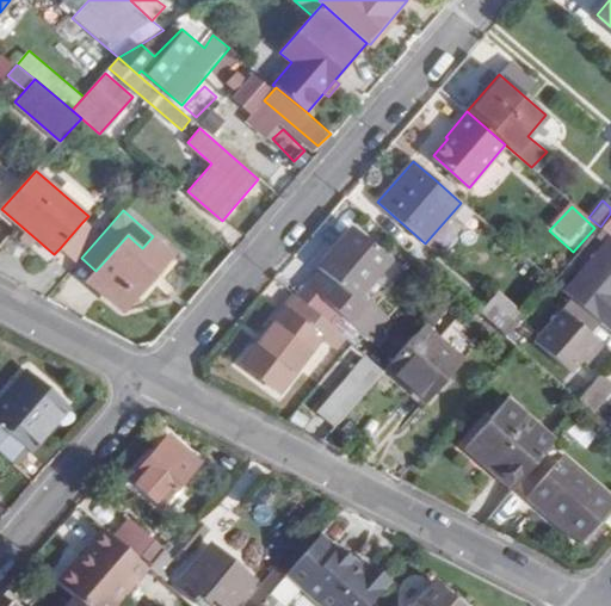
[(610,214),(600,227),(610,235),(610,214)]
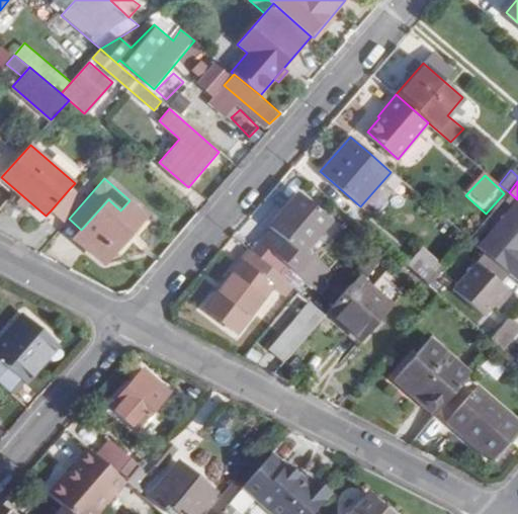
[(70,188),(51,210),(62,222),(82,199),(70,188)]
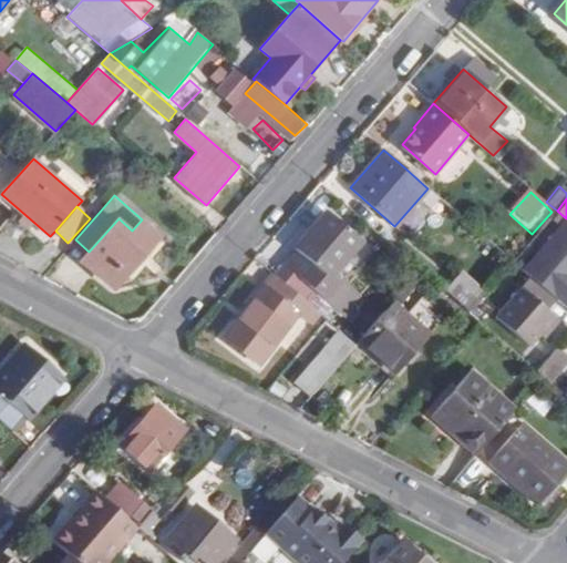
[(328,277),(360,241),(327,212),(295,248),(298,252),(286,266),(299,277),(289,289),(317,313),(327,302),(339,311),(342,307),(339,303),(348,294),(328,277)]
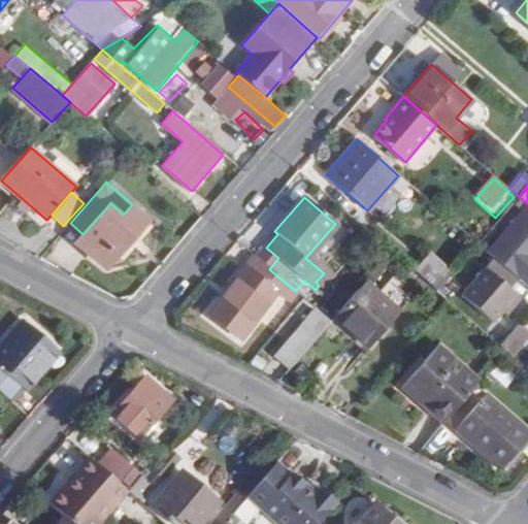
[(132,204),(123,215),(110,203),(83,234),(77,239),(101,259),(111,248),(119,254),(149,219),(132,204)]
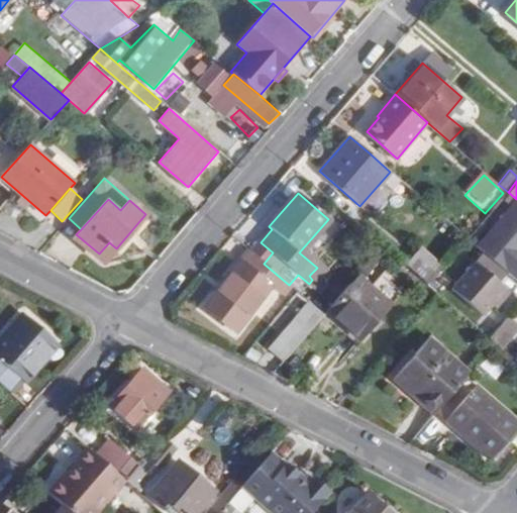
[(508,274),(516,281),(516,200),(478,246),(485,252),(508,274)]
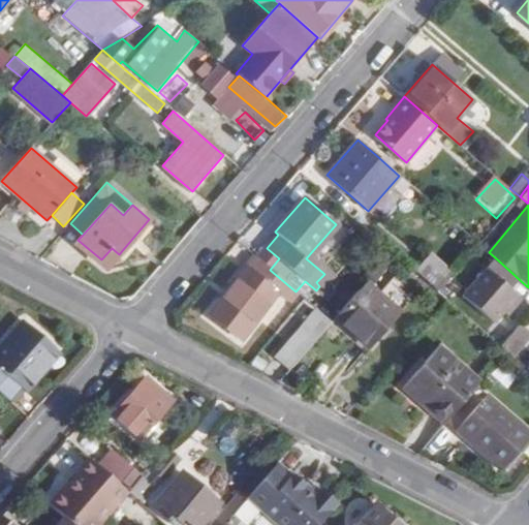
[(206,312),(235,338),(276,290),(288,301),(296,291),(270,270),(254,256),(206,312)]
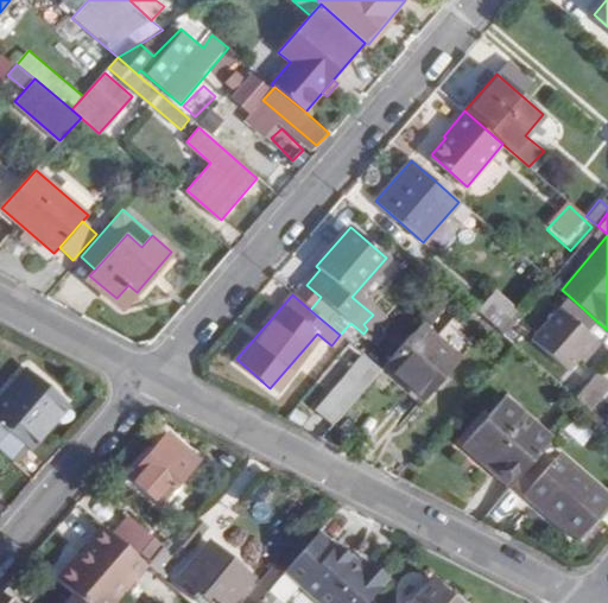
[(489,294),(476,310),(504,335),(517,318),(489,294)]
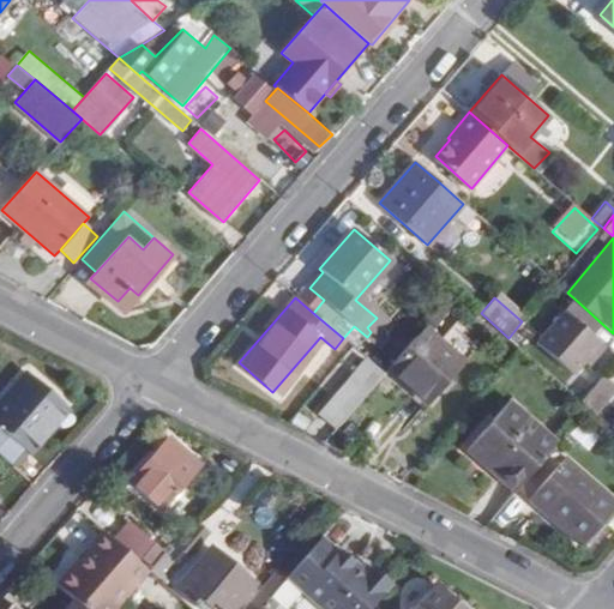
[(590,366),(606,348),(593,337),(603,325),(576,300),(537,344),(572,375),(584,362),(590,366)]
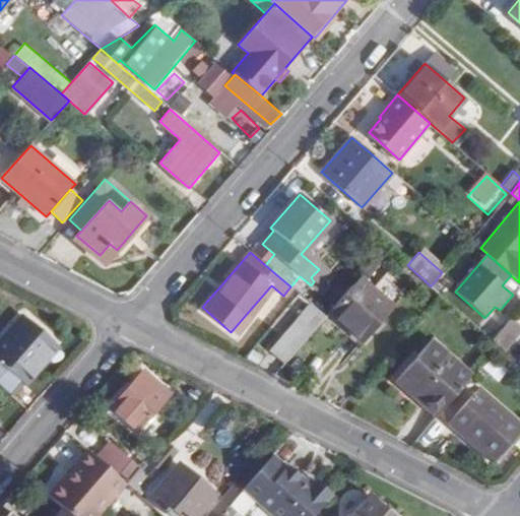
[(363,340),(392,307),(358,275),(328,311),(363,340)]
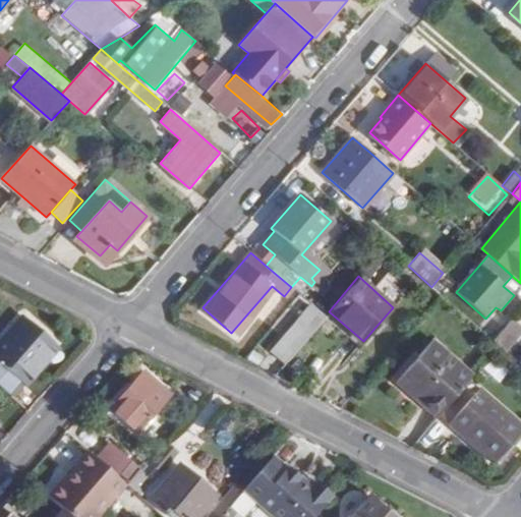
[(272,346),(287,361),(325,316),(309,302),(272,346)]
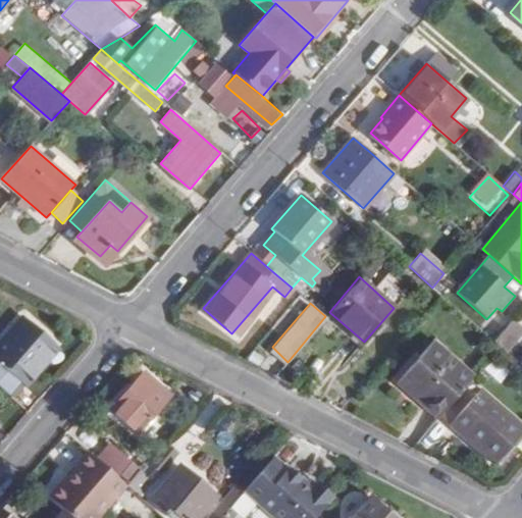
[(42,367),(35,363),(52,342),(22,317),(0,343),(0,384),(12,396),(21,384),(25,387),(42,367)]
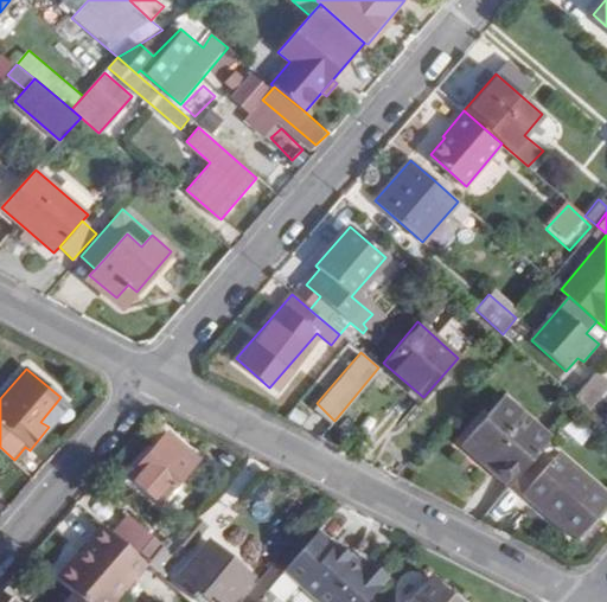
[(606,377),(598,369),(575,395),(588,407),(606,384),(606,377)]
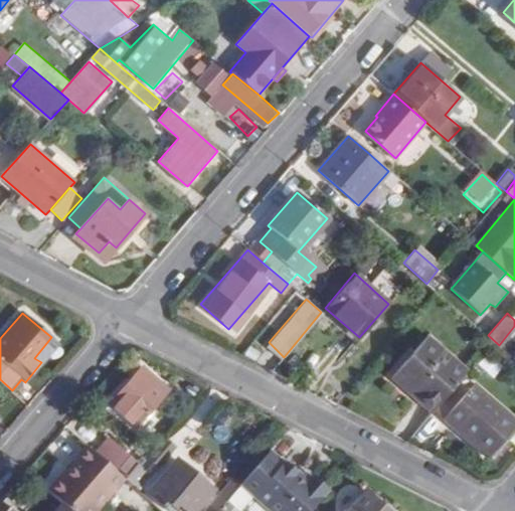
[(392,376),(433,410),(434,409),(464,374),(467,370),(427,335),(392,376)]
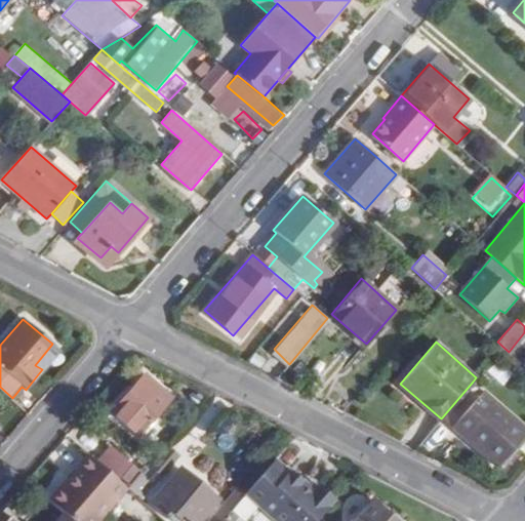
[(42,369),(59,349),(52,344),(35,365),(42,369)]
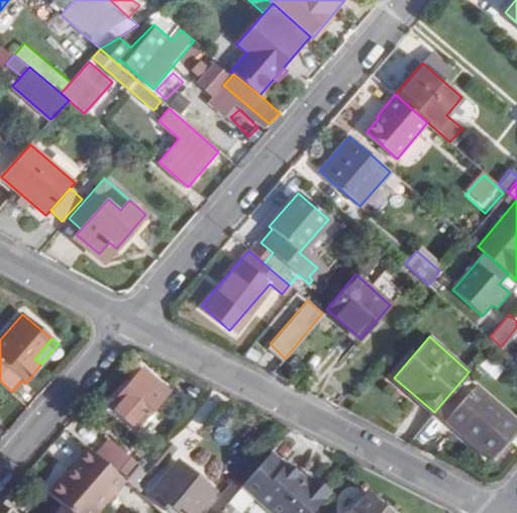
[(135,426),(168,390),(142,369),(111,405),(135,426)]
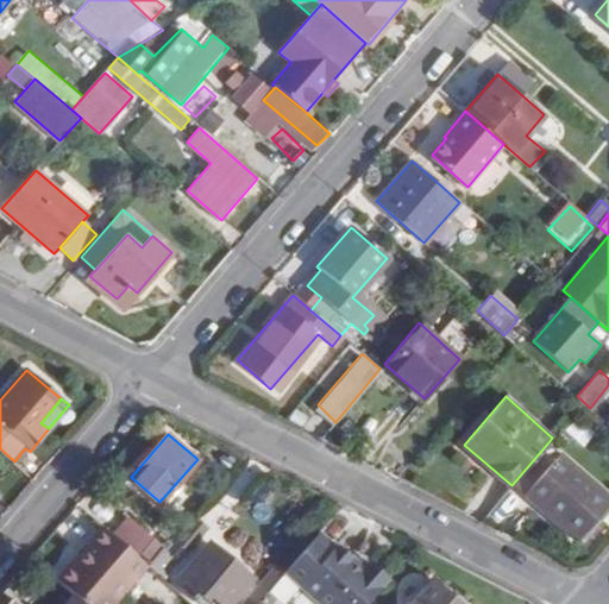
[(548,442),(513,484),(523,494),(560,452),(548,442)]
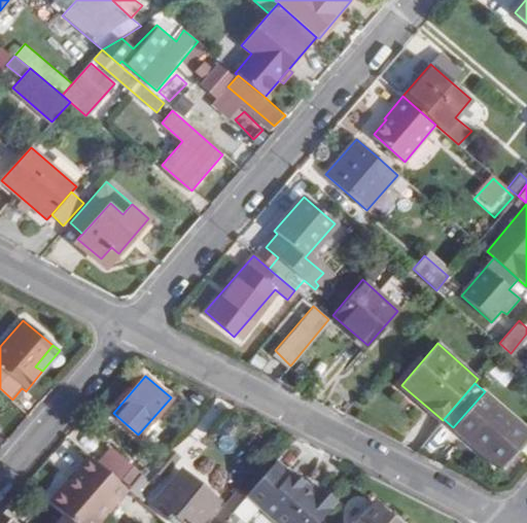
[(499,467),(526,436),(526,428),(485,391),(453,427),(499,467)]
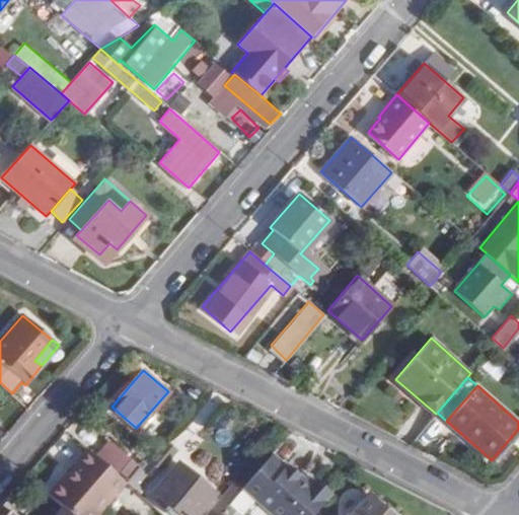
[(166,439),(148,459),(160,469),(177,448),(166,439)]
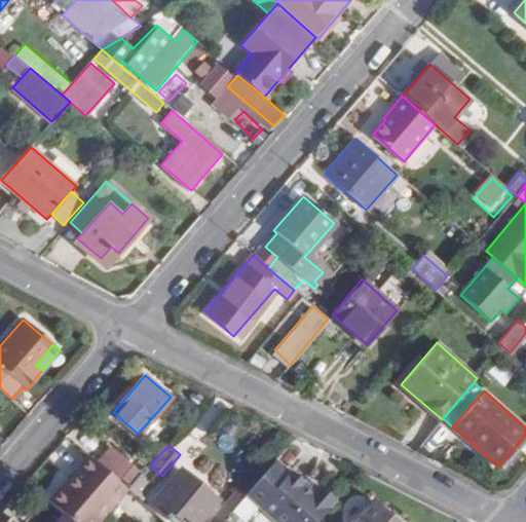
[(139,470),(112,446),(98,462),(128,489),(147,470),(142,464),(139,470)]
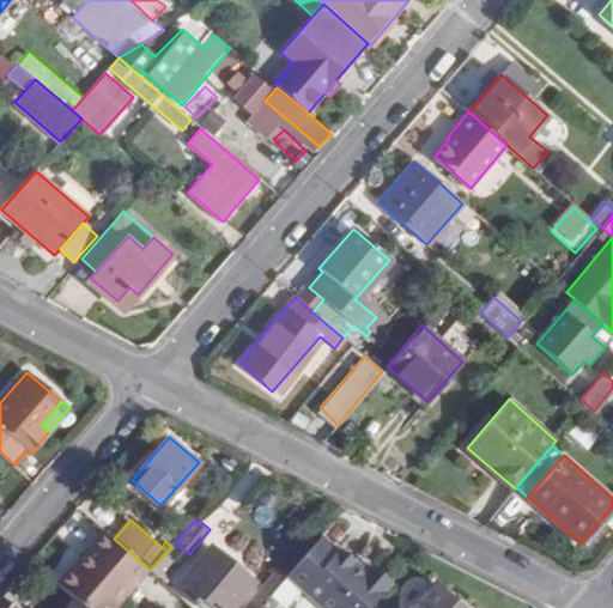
[(73,567),(56,585),(74,601),(82,607),(113,607),(147,569),(114,539),(104,530),(90,548),(92,549),(74,569),(73,567)]
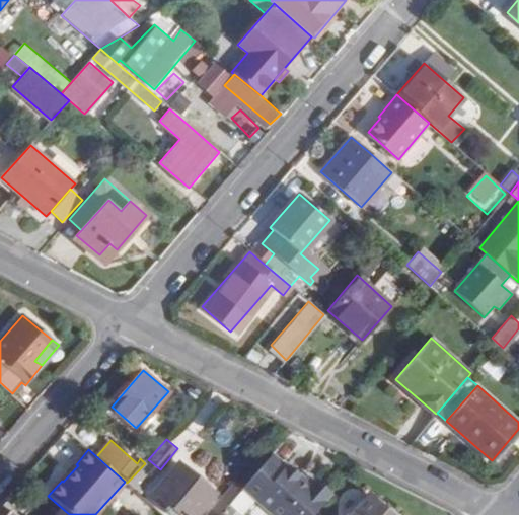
[(249,479),(242,487),(273,514),(312,514),(331,494),(314,479),(309,485),(286,465),(284,466),(271,454),(249,479)]
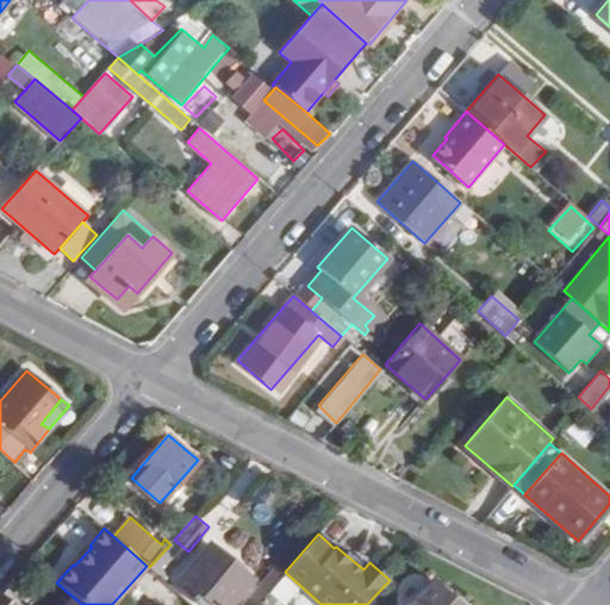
[(228,604),(250,580),(209,543),(175,581),(201,604),(204,604),(207,600),(211,604),(228,604)]
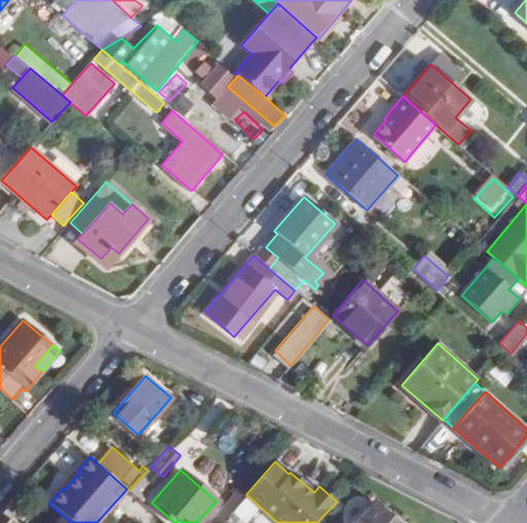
[(148,479),(152,475),(147,471),(129,490),(137,497),(150,482),(148,479)]
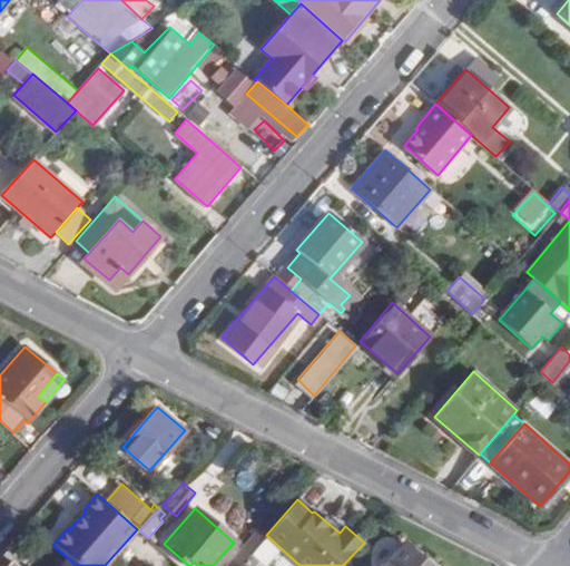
[(227,562),(231,565),(239,565),(266,535),(257,526),(227,562)]
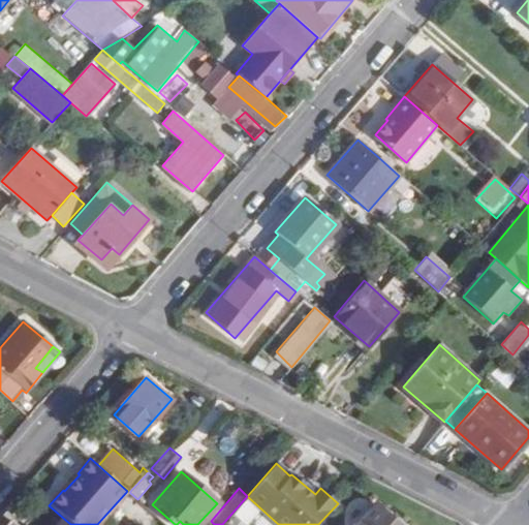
[(399,524),(377,504),(359,524),(399,524)]
